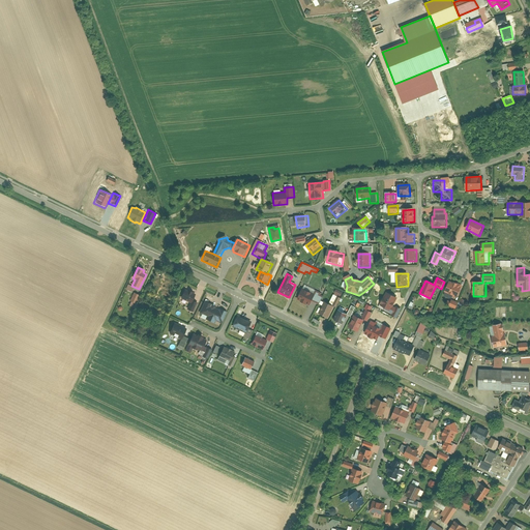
[(453,284),(450,282),(445,293),(458,298),(463,286),(454,282),(453,284)]
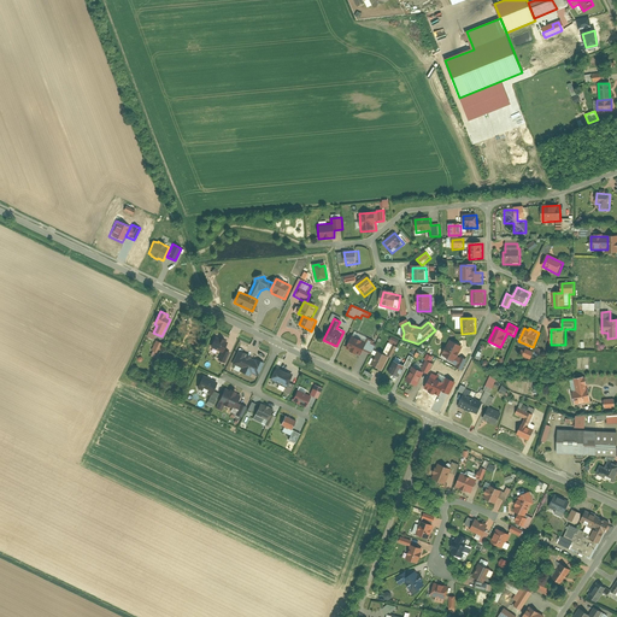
[(216,336),(210,347),(223,353),(229,342),(216,336)]
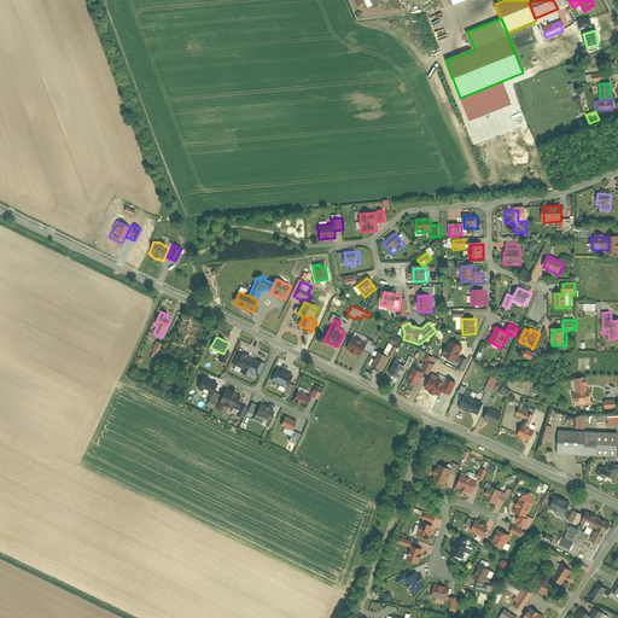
[(354,338),(348,350),(361,356),(367,344),(354,338)]
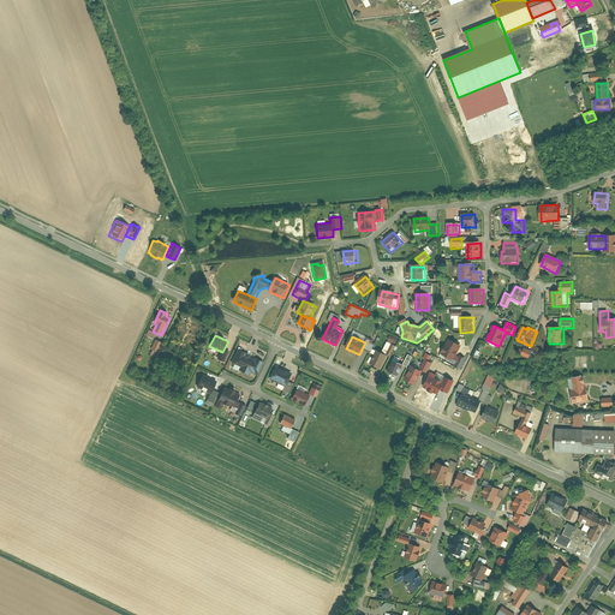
[(466,359),(458,354),(461,346),(448,339),(439,358),(460,370),(466,359)]
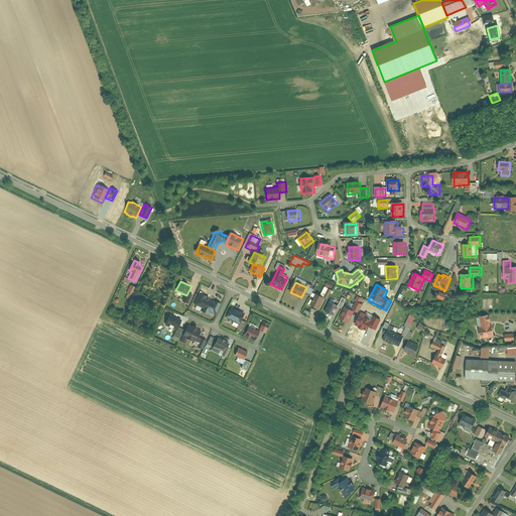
[(131,285),(126,298),(131,299),(135,287),(131,285)]
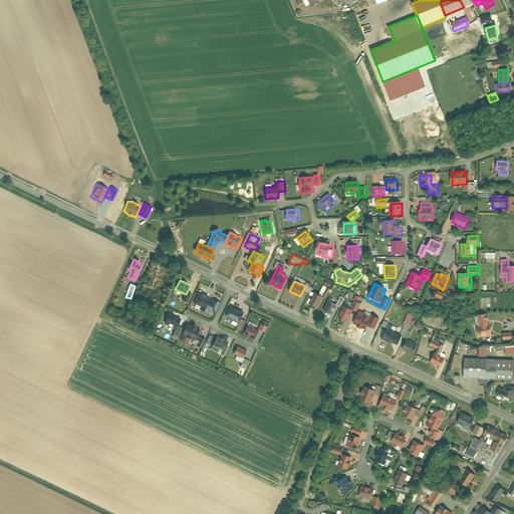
[(322,286),(318,294),(325,297),(329,289),(322,286)]
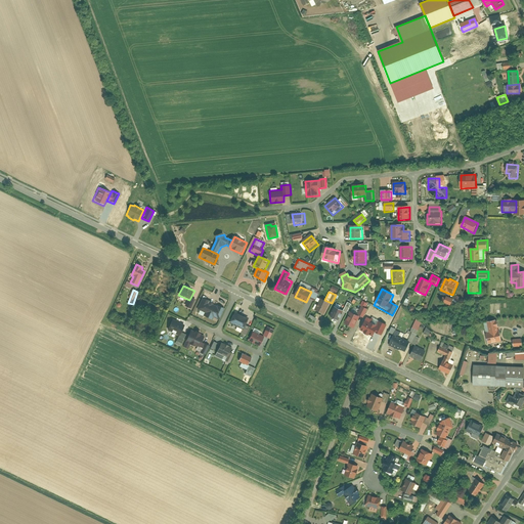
[(445,296),(442,302),(449,305),(452,299),(445,296)]
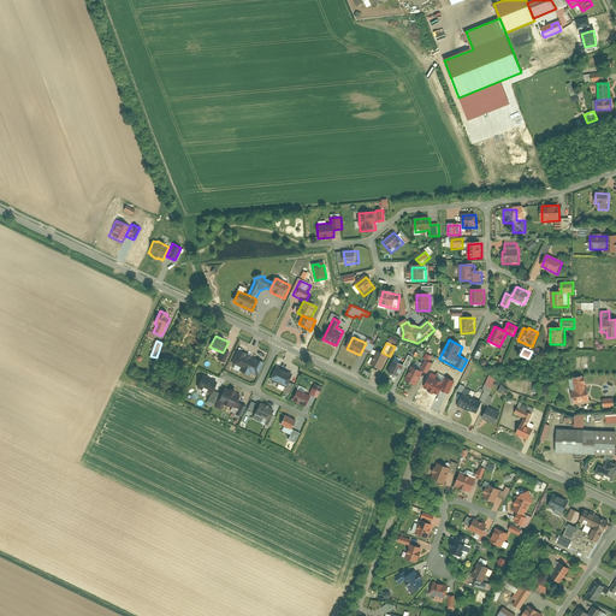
[(252,373),(259,377),(266,362),(255,357),(254,361),(249,359),(250,356),(238,350),(232,363),(242,368),(241,372),(250,377),(252,373)]
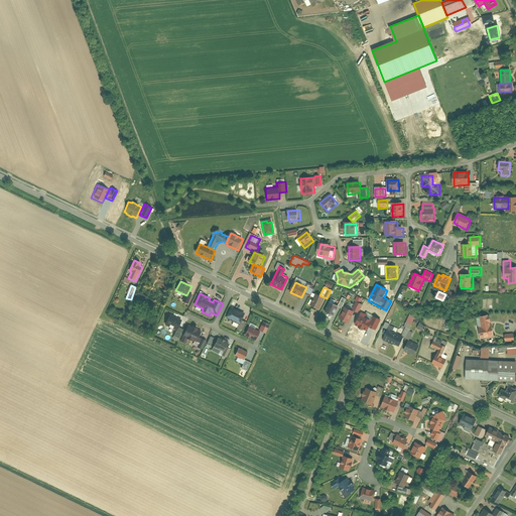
[(315,294),(310,305),(319,309),(325,298),(315,294)]
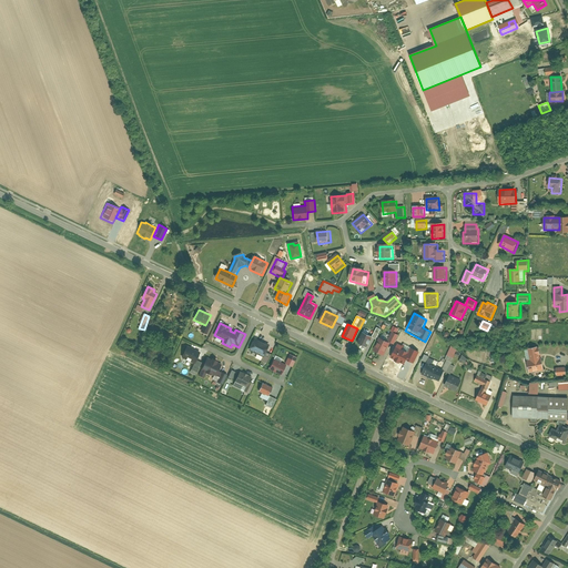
[(372,337),(363,332),(357,343),(366,347),(372,337)]
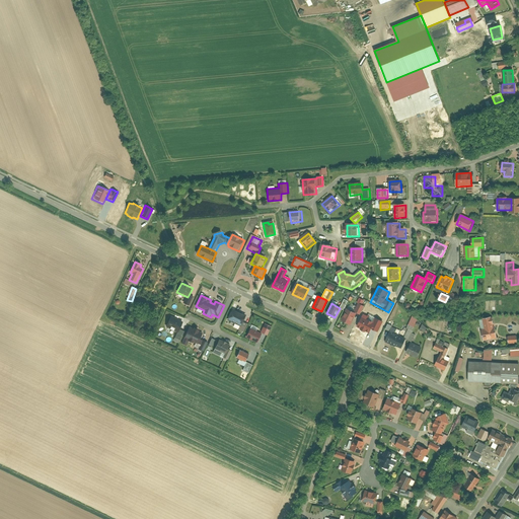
[(351,325),(356,314),(361,316),(365,307),(358,303),(354,311),(347,308),(341,320),(351,325)]
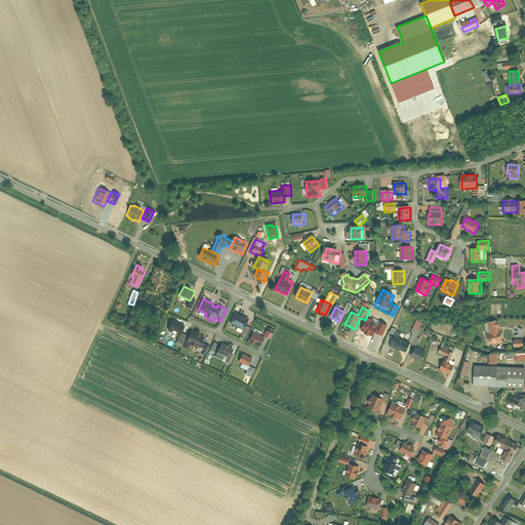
[(234,313),(228,328),(247,336),(250,330),(246,328),(249,320),(234,313)]
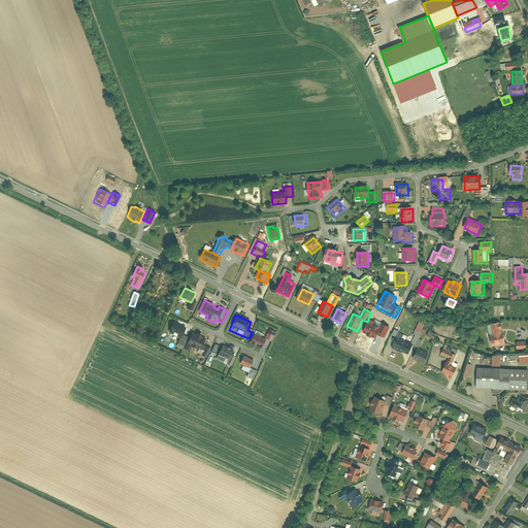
[(168,333),(180,339),(187,327),(174,321),(168,333)]
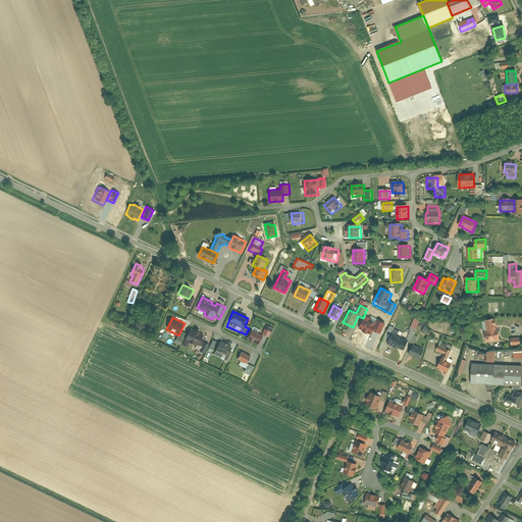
[(483,332),(485,342),(499,340),(494,318),(486,320),(489,331),(483,332)]
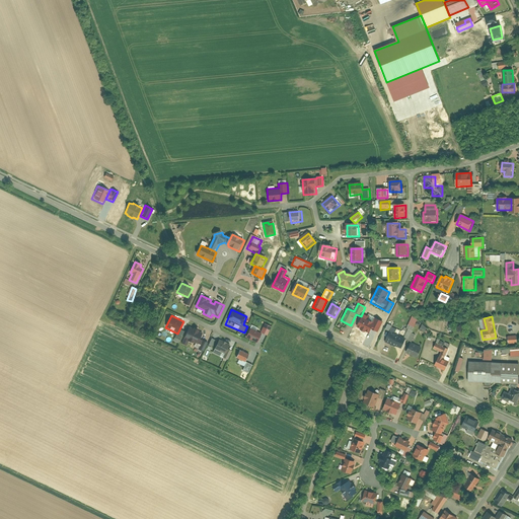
[(373,322),(361,317),(357,328),(368,334),(373,322)]
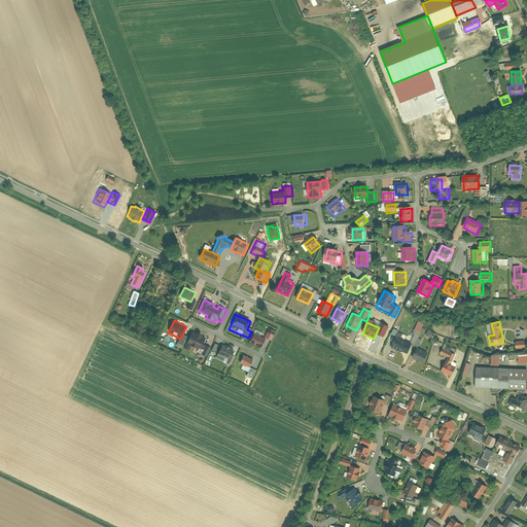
[(208,338),(192,331),(187,344),(203,351),(208,338)]
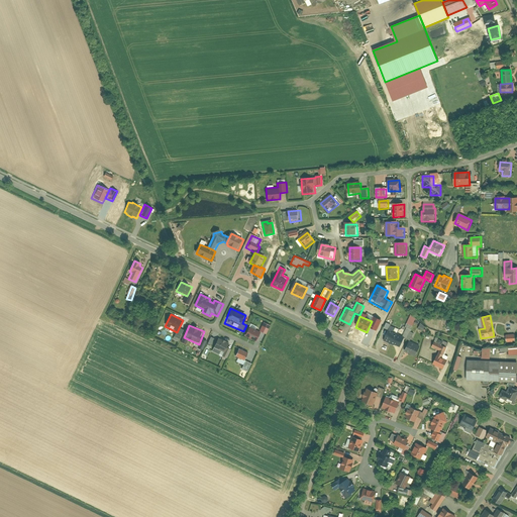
[(264,332),(250,326),(245,336),(260,342),(264,332)]
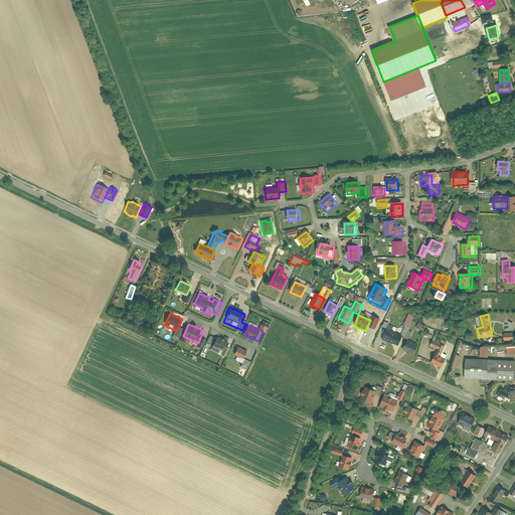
[(382,339),(397,346),(402,336),(387,328),(382,339)]
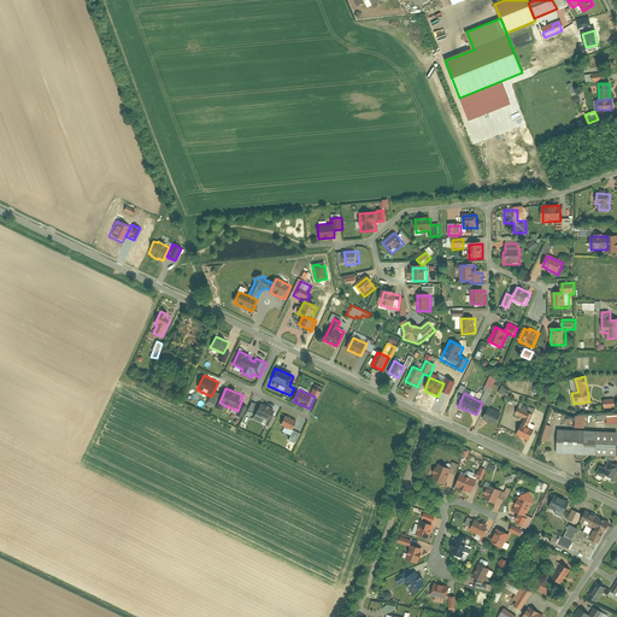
[(254,416),(269,423),(274,411),(259,404),(254,416)]
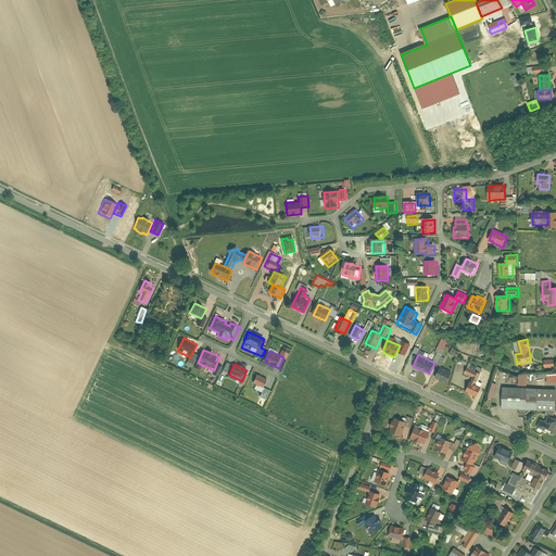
[(436,378),(446,383),(452,371),(440,366),(436,378)]
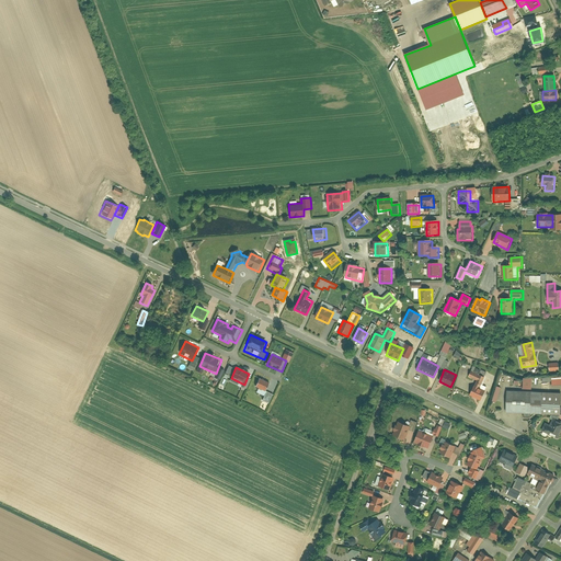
[(477,380),(474,385),(470,396),(481,401),(487,390),(480,387),(485,377),(472,370),(469,377),(477,380)]
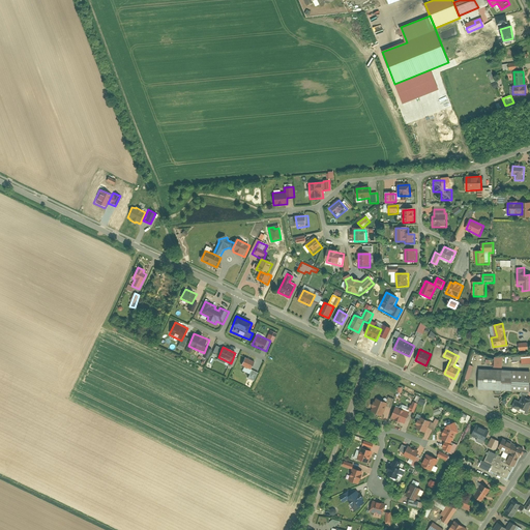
[(502,356),(493,356),(493,367),(502,367),(502,356)]
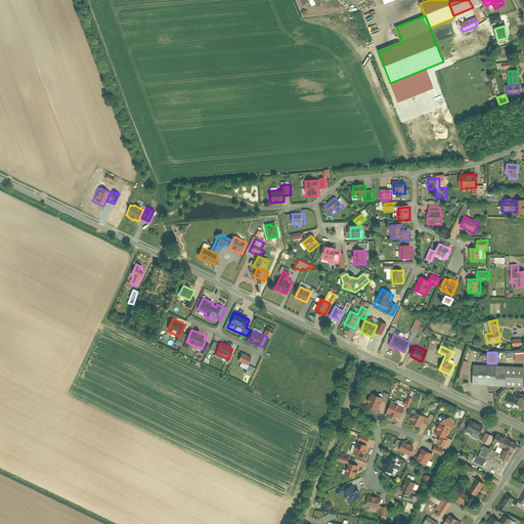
[(254,358),(243,354),(238,362),(250,367),(254,358)]
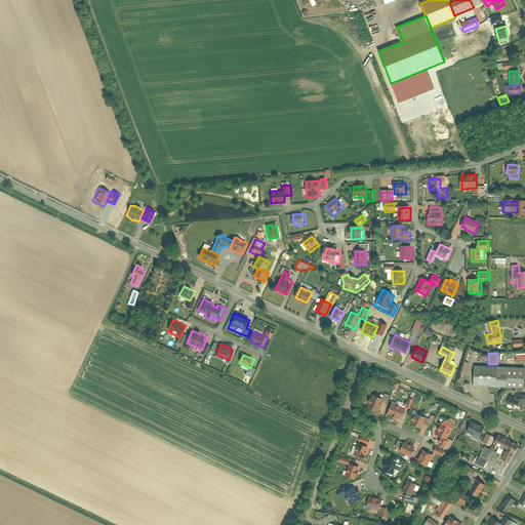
[(465,361),(459,375),(463,376),(469,363),(465,361)]
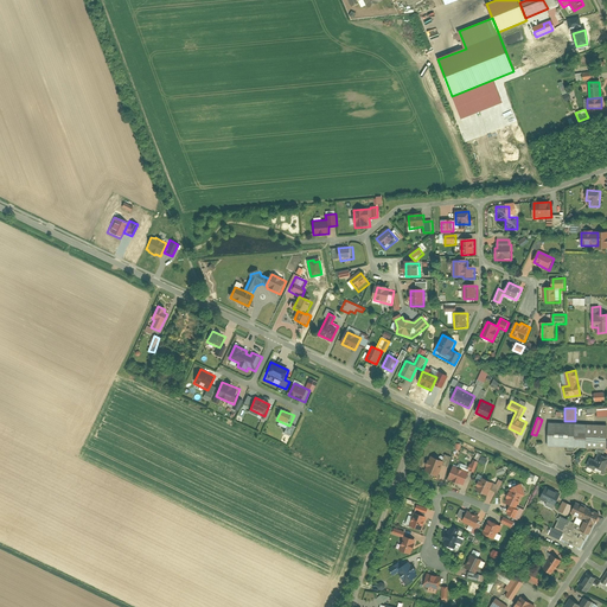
[(606,426),(549,423),(548,447),(577,447),(606,447),(606,426)]
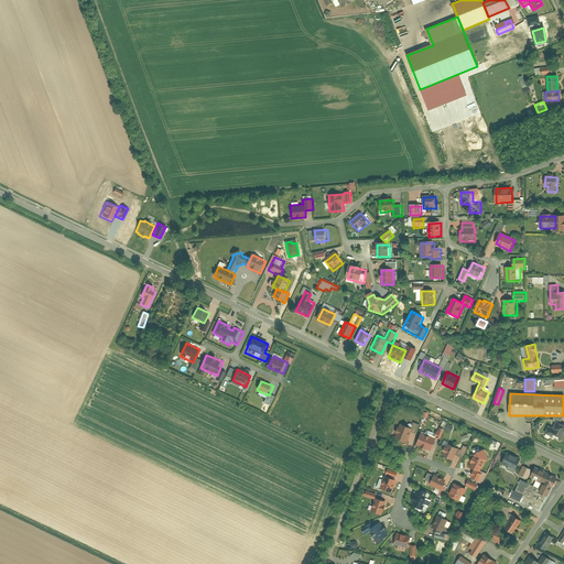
[(396,420),(389,433),(403,438),(409,425),(396,420)]
